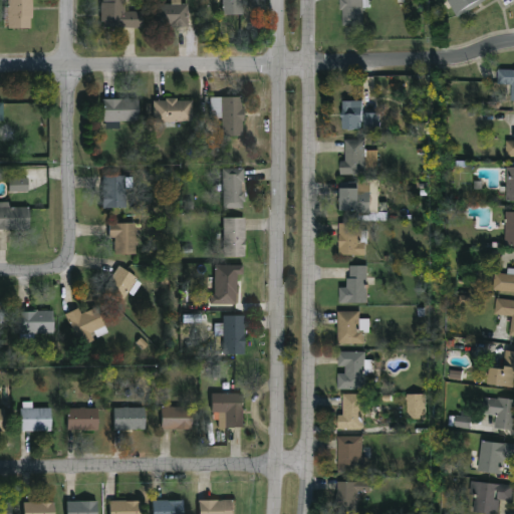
[(32,18),(32,28),(10,28),(10,25),(6,25),(6,6),(9,6),(9,0),(34,0),(34,18),(32,18)]
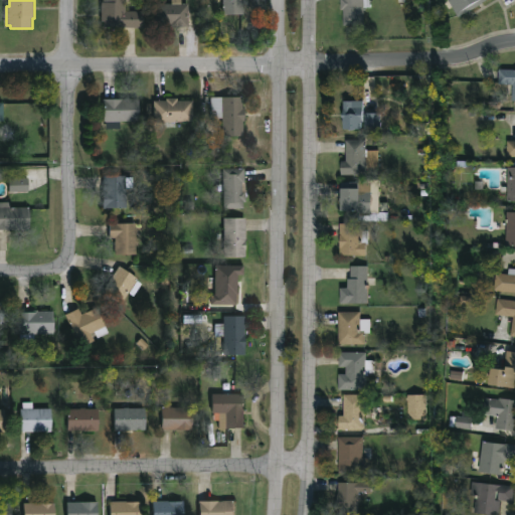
[(128,0),(128,10),(146,11),(146,27),(106,26),(106,21),(103,21),(104,2),(106,2),(106,0),(128,0)]
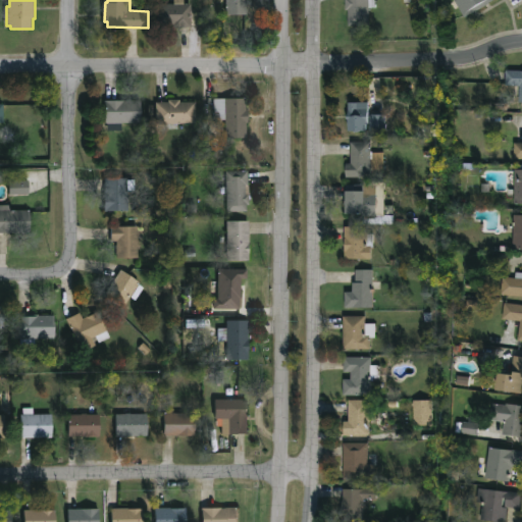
[(186,0),(186,3),(194,3),(194,28),(159,27),(159,3),(175,3),(175,0),(186,0)]
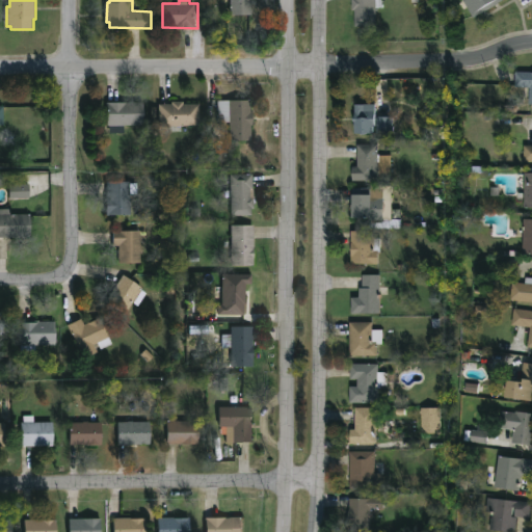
[(257,0),(257,1),(254,1),(254,14),(232,14),(232,0),(257,0)]
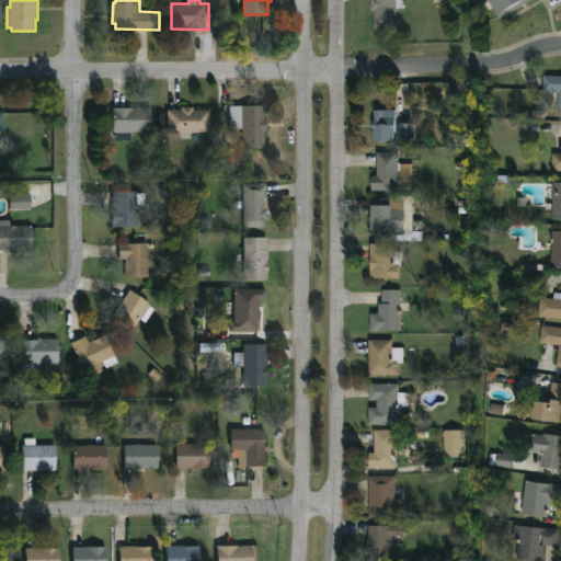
[(405,0),(405,8),(399,9),(399,27),(377,29),(377,12),(374,12),(374,0),(405,0)]
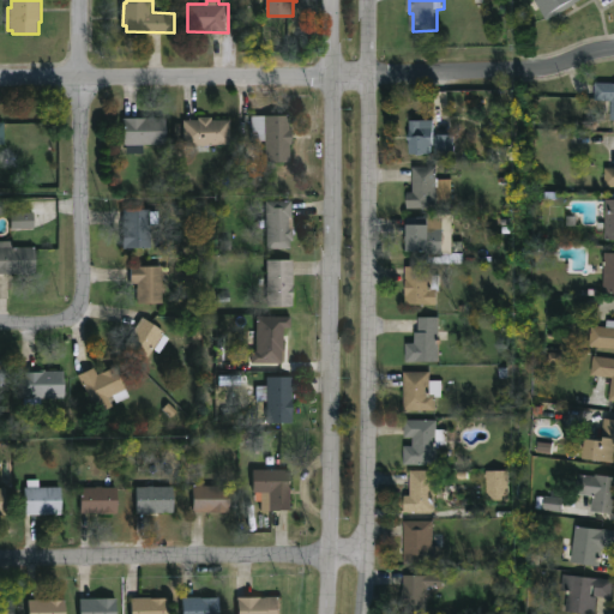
[(583,0),(549,20),(536,0),(583,0)]
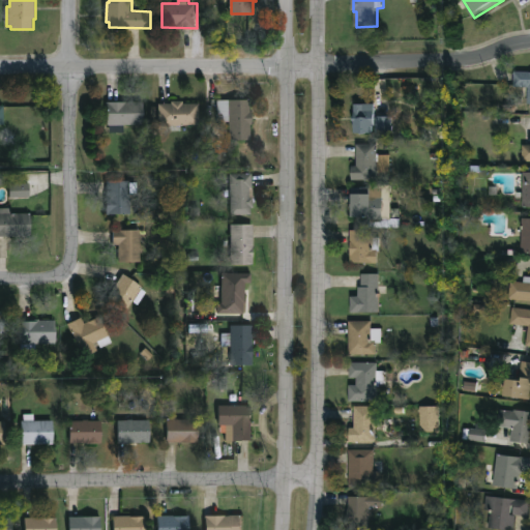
[(529,71),(529,105),(529,87),(516,87),(517,71),(529,71)]
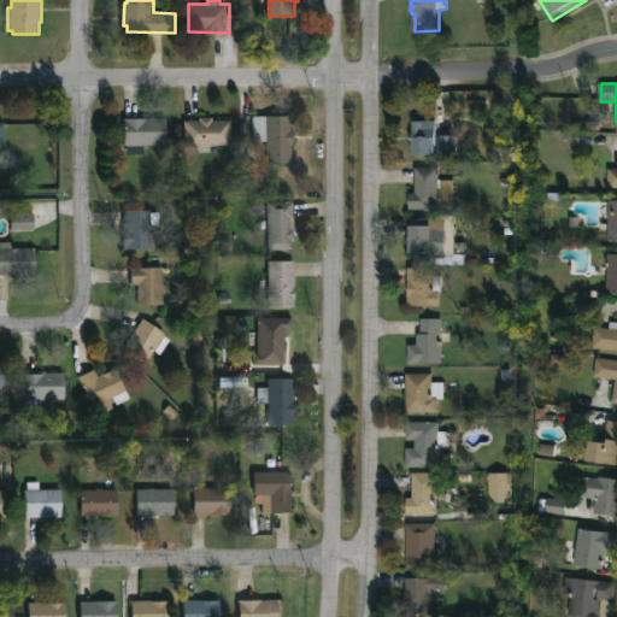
[(293,115),(293,130),(297,129),(297,145),(294,145),(294,163),(269,163),(269,141),(256,141),(254,116),(293,115)]
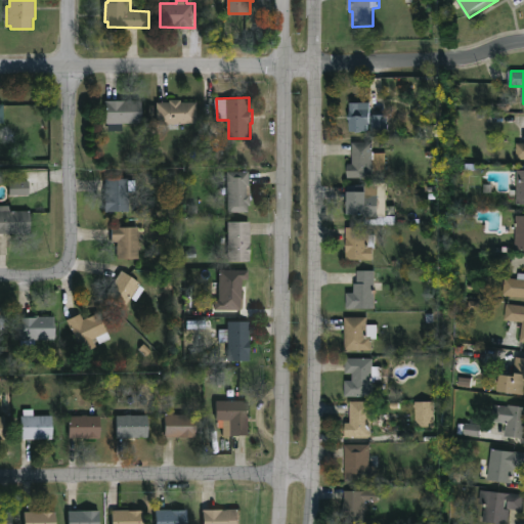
[(182,99),(182,102),(199,101),(199,123),(159,124),(159,102),(168,101),(171,102),(171,99),(182,99)]
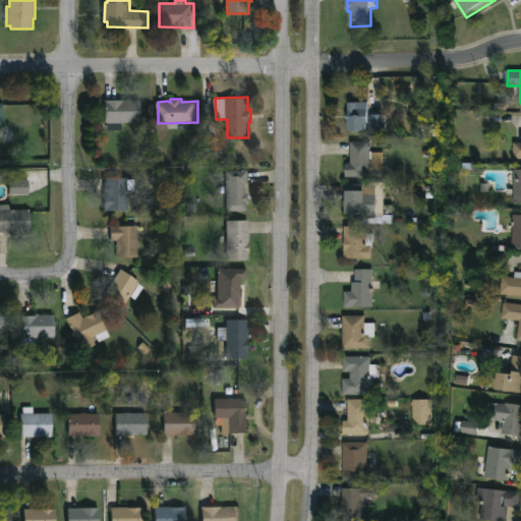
[(124,122),(124,128),(109,128),(109,122),(107,122),(107,100),(142,100),(143,122),(124,122)]
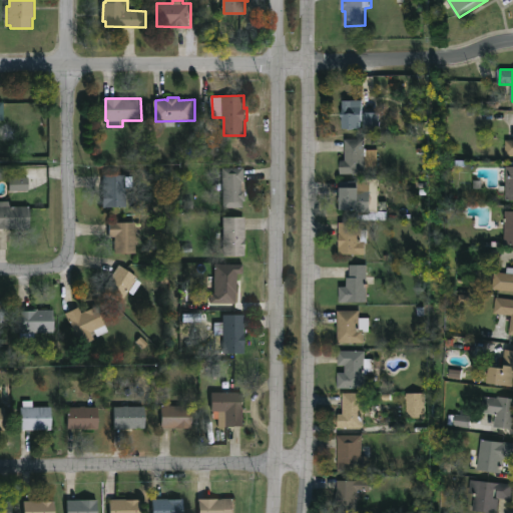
[(364,100),(366,113),(382,112),(382,129),(347,130),(347,117),(344,117),(344,112),(346,112),(346,101),(364,100)]
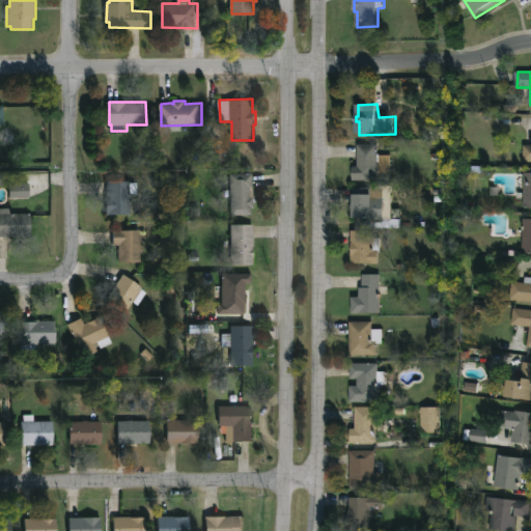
[(380,144),(380,156),(392,156),(392,172),(380,172),(380,180),(355,180),(355,167),(360,167),(360,144),(380,144)]
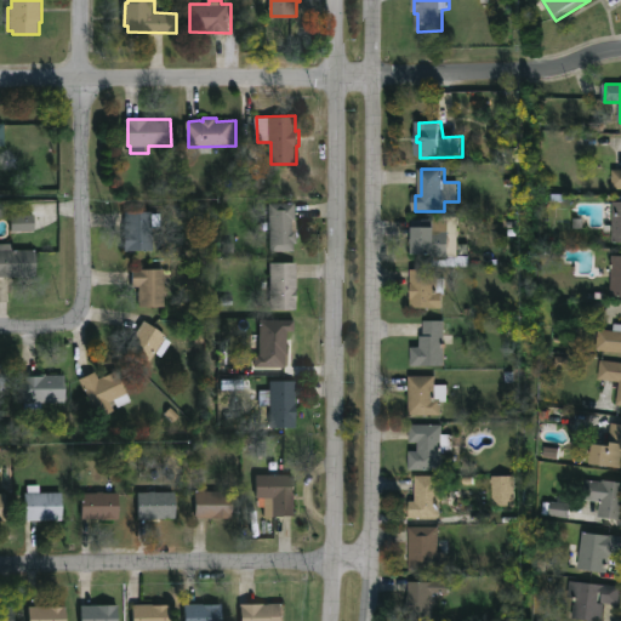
[(296,251),(273,251),(272,203),(297,203),(298,220),(295,220),(296,251)]
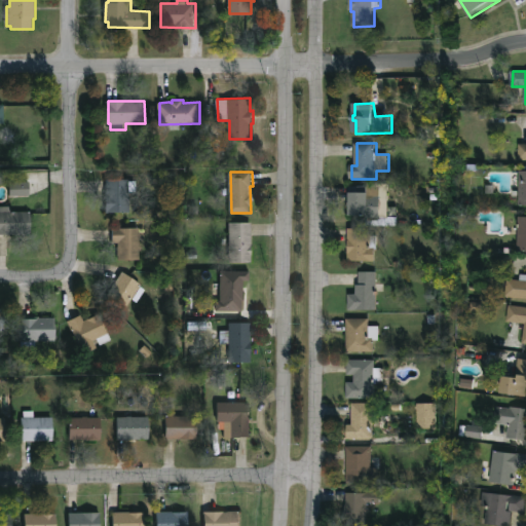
[(132,179),(132,180),(138,180),(138,191),(132,191),(132,213),(108,214),(107,179),(132,179)]
